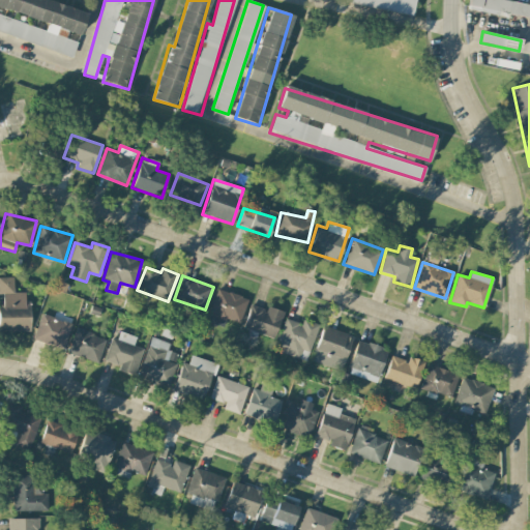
[(0,331),(29,331),(29,292),(15,292),(13,277),(0,277),(0,294),(2,294),(2,302),(0,302),(0,331)]
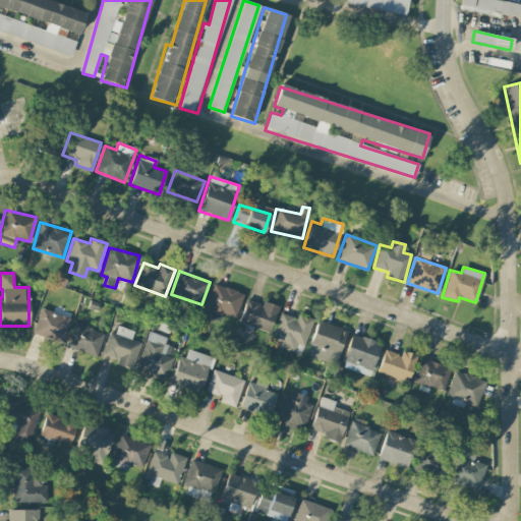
[(243,294),(214,284),(203,316),(219,322),(222,313),(235,317),(243,294)]
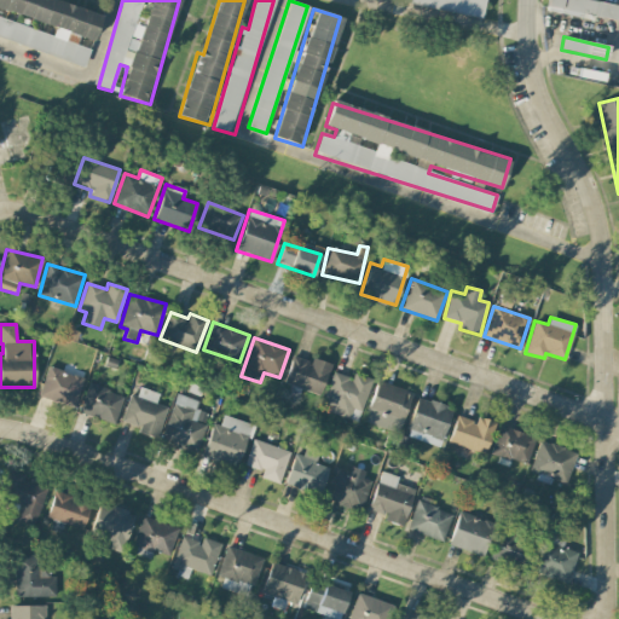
[(331,365),(313,358),(311,363),(294,356),(283,382),(319,397),(331,365)]
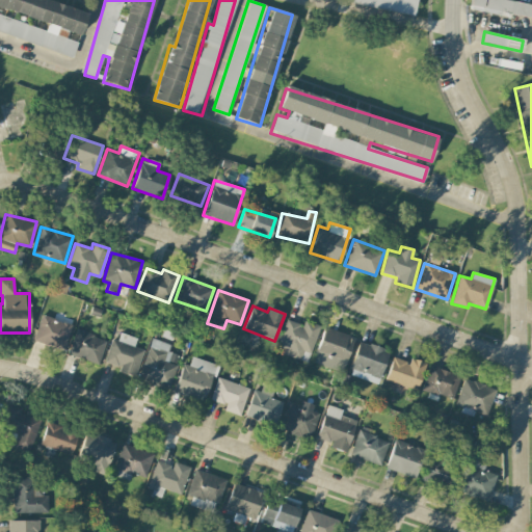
[(71,323),(41,314),(33,340),(62,349),(71,323)]
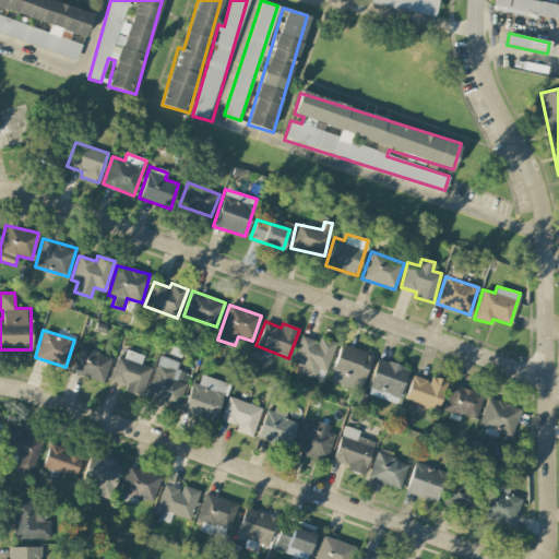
[(316,378),(319,368),(328,371),(336,342),(319,337),(318,342),(300,336),(289,370),(316,378)]
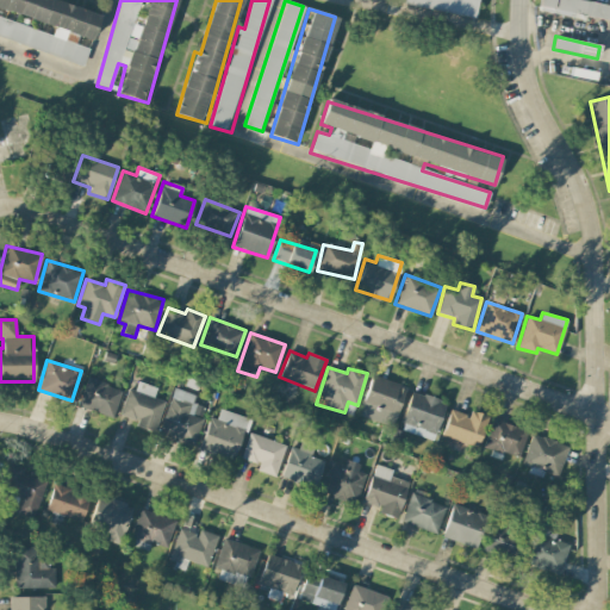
[(396,425),(404,384),(369,377),(360,418),(396,425)]
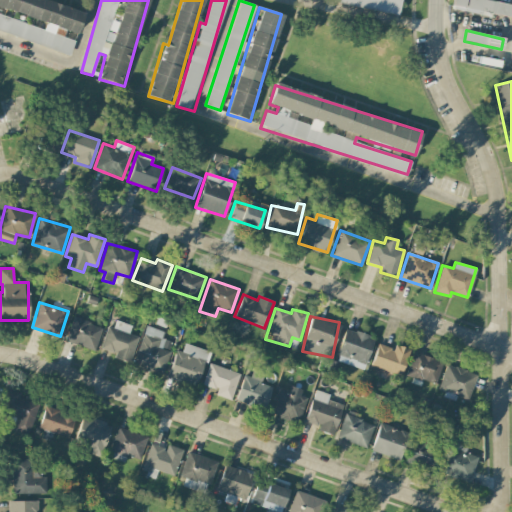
[(94,350),(102,327),(72,317),(65,340),(94,350)]
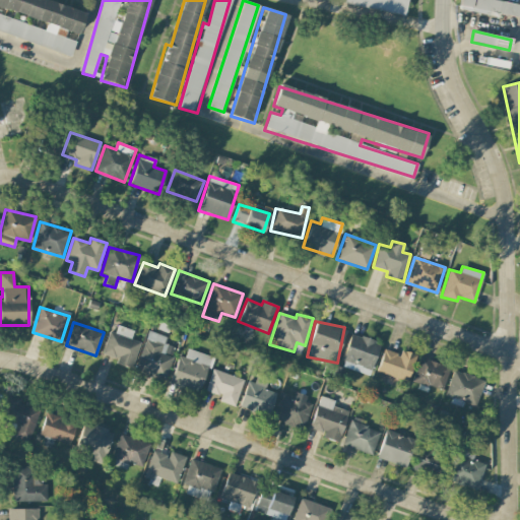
[(116,364),(132,369),(140,341),(130,338),(133,330),(118,326),(115,333),(110,331),(102,354),(117,359),(116,364)]
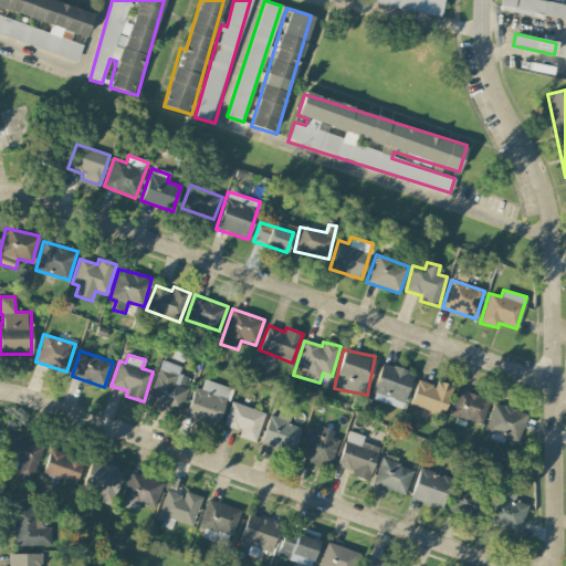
[(180,366),(161,360),(147,402),(179,413),(191,378),(178,374),(180,366)]
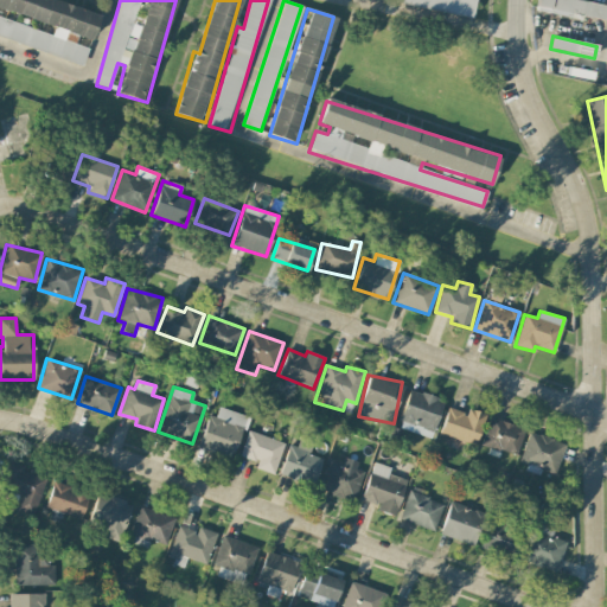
[(443,401),(410,389),(397,427),(430,438),(443,401)]
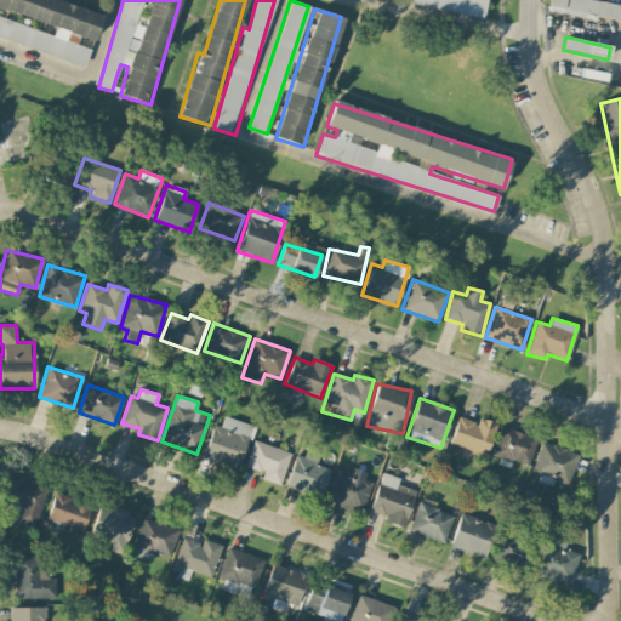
[(214,425),(203,455),(238,468),(254,427),(224,416),(221,427),(214,425)]
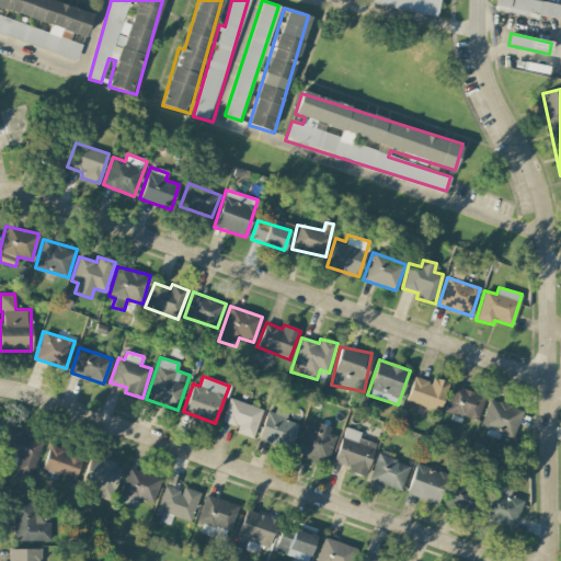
[(441,411),(448,381),(432,378),(432,381),(412,377),(407,402),(441,411)]
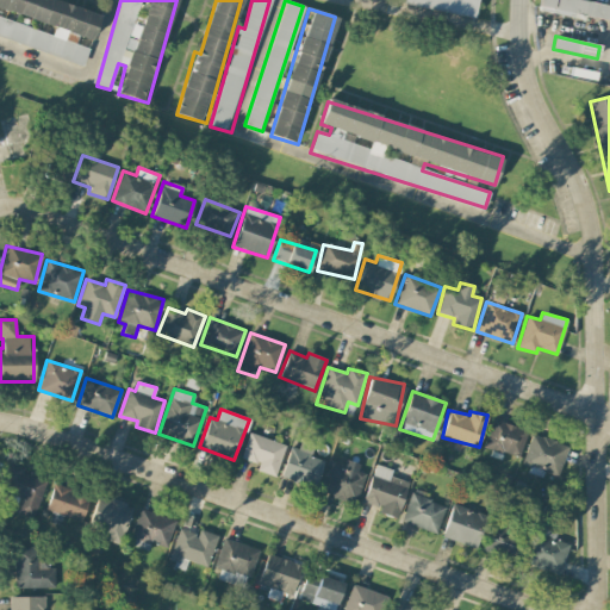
[(520,458),(527,428),(491,419),(485,449),(520,458)]
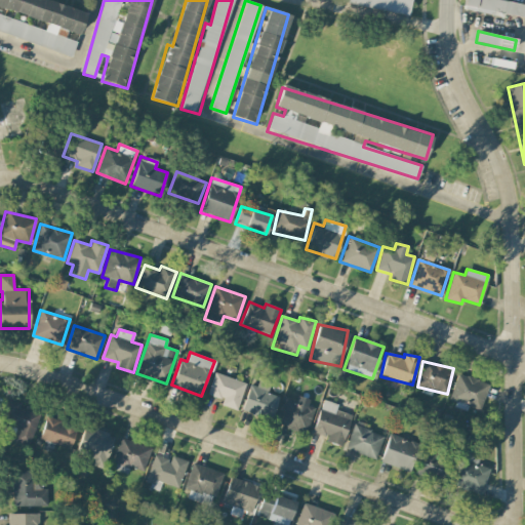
[(208,395),(223,399),(220,405),(237,410),(246,382),(214,372),(208,395)]
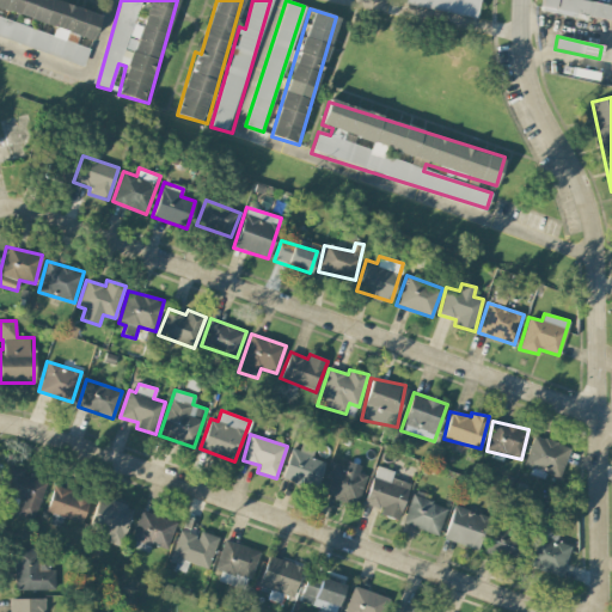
[(569,447),(532,436),(522,466),(561,477),(569,447)]
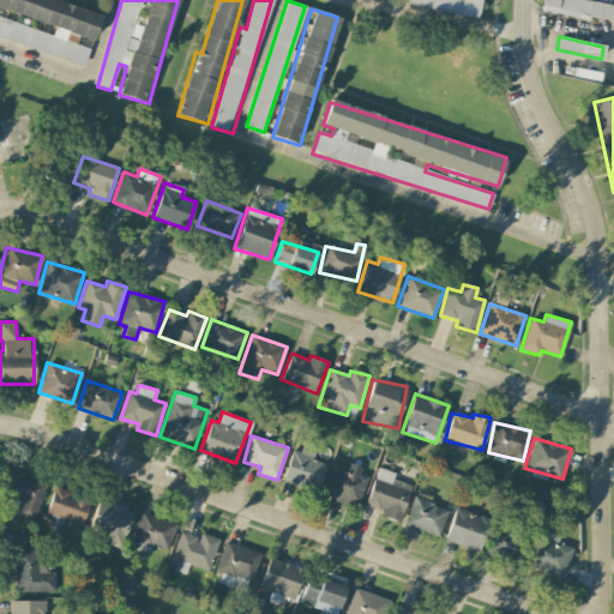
[(326,464),(312,459),(314,451),(308,449),(306,453),(293,449),(282,480),(317,493),(326,464)]
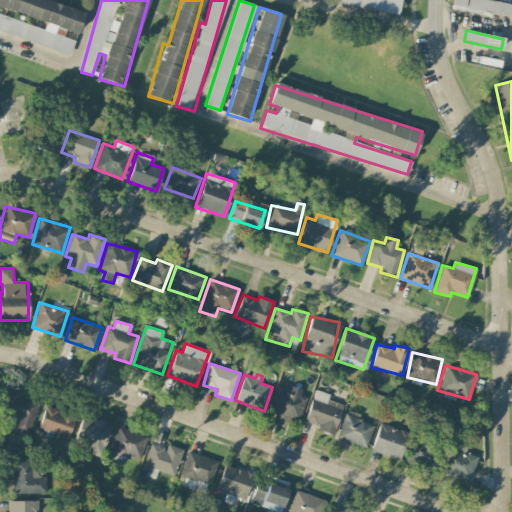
[(290,388),(288,392),(278,388),(269,413),(298,422),(308,394),(290,388)]
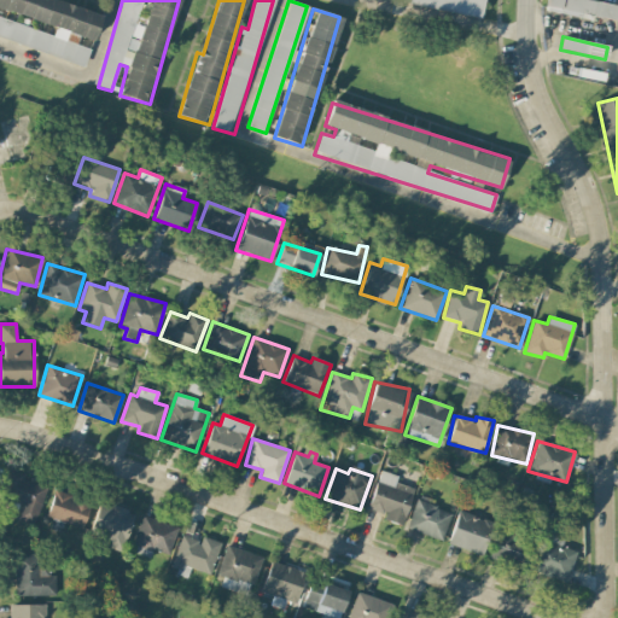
[(413,488),(396,483),(397,474),(378,471),(368,511),(385,513),(383,520),(404,525),(413,488)]
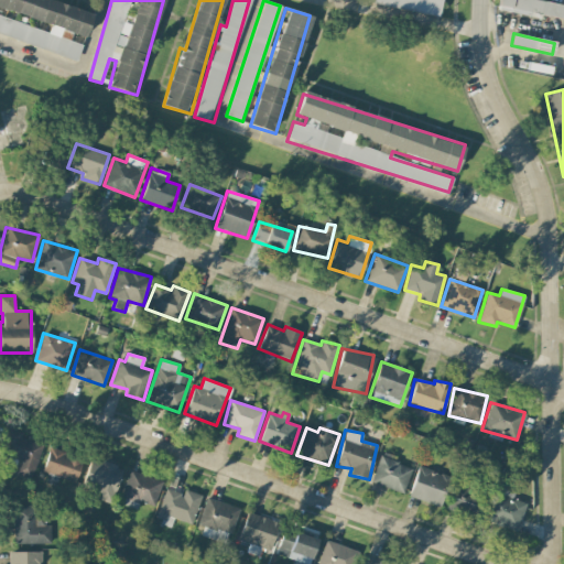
[(43,440),(3,431),(0,443),(0,454),(18,458),(14,474),(34,478),(43,440)]
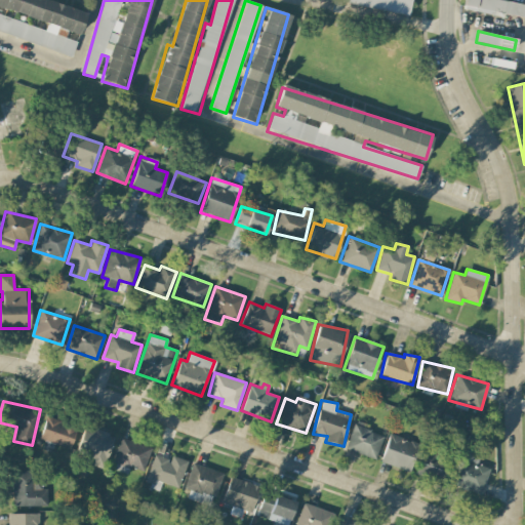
[(39,439),(70,449),(77,428),(46,416),(39,439)]
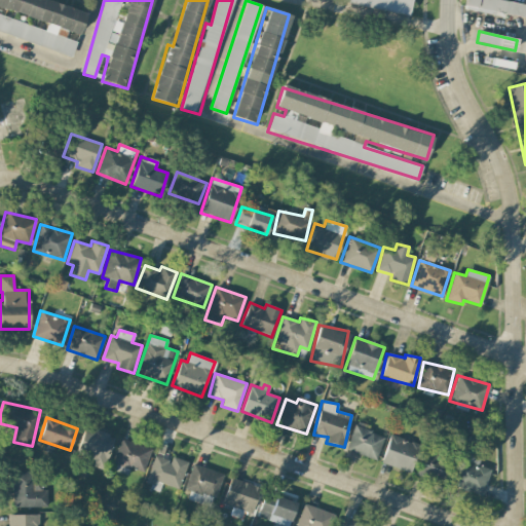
[(384,436),(354,425),(345,450),(375,460),(384,436)]
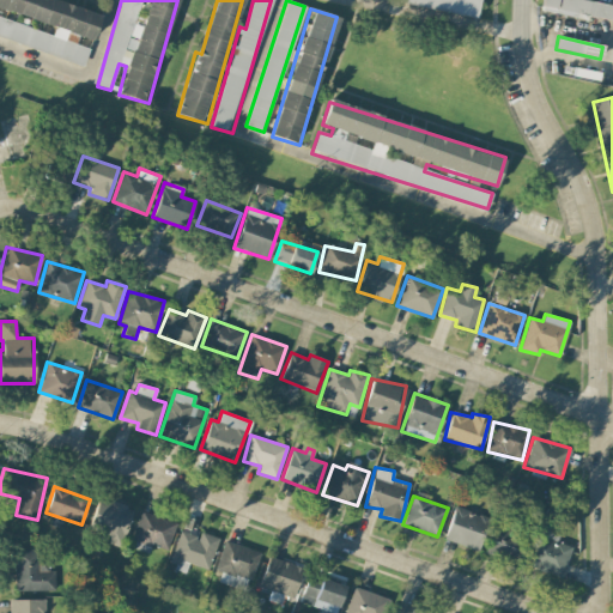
[(133,509),(99,498),(90,527),(104,532),(102,541),(121,547),(133,509)]
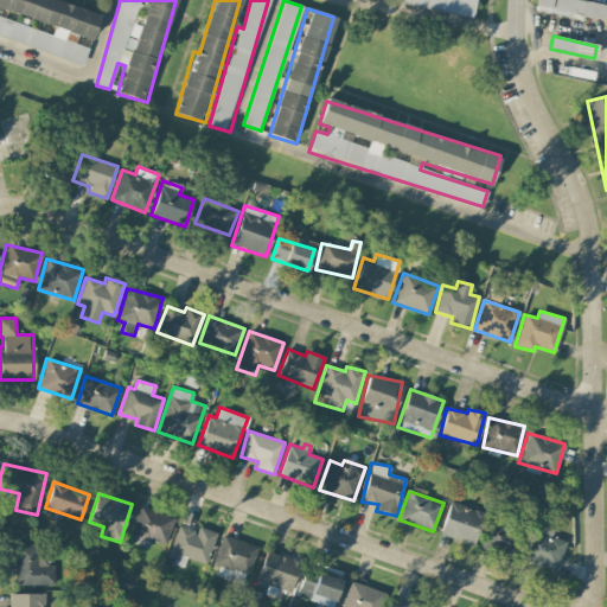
[(439,535),(473,547),(485,513),(451,502),(439,535)]
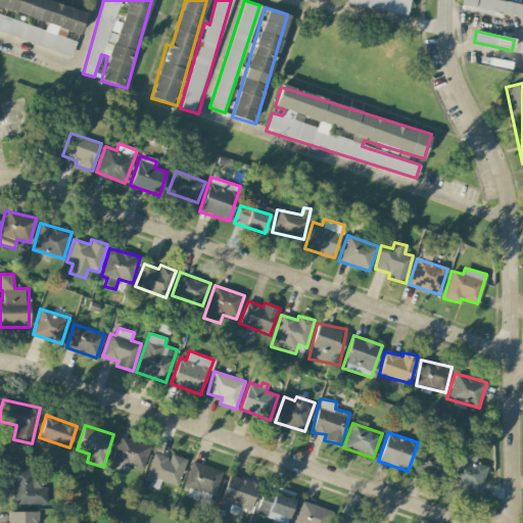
[(150,447),(122,435),(111,460),(116,462),(114,468),(126,472),(129,465),(141,470),(150,447)]
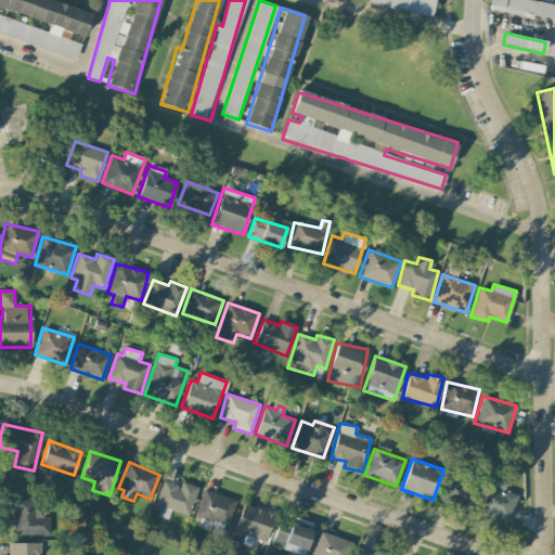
[(506,524),(517,495),(503,490),(505,486),(486,477),(478,497),(474,494),(475,489),(447,478),(438,501),(473,514),(474,511),(506,524)]
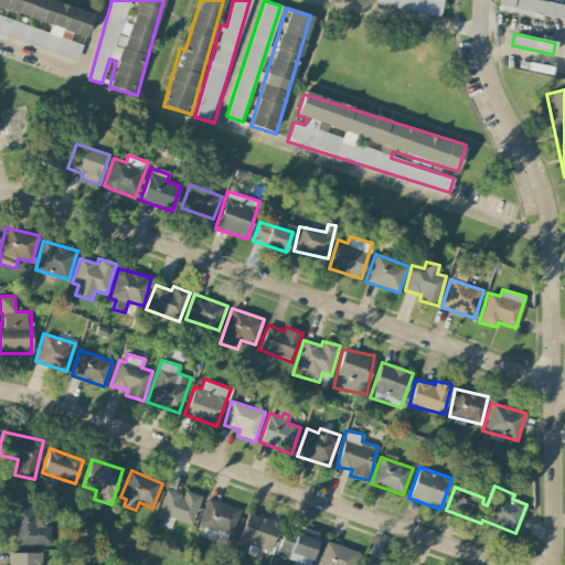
[(155,521),(171,526),(173,520),(192,525),(201,496),(184,491),(183,496),(166,489),(155,521)]
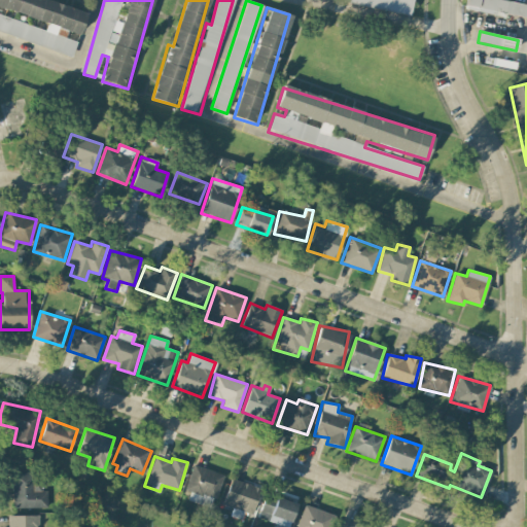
[(222,476),(192,464),(184,489),(190,491),(187,500),(211,507),(222,476)]
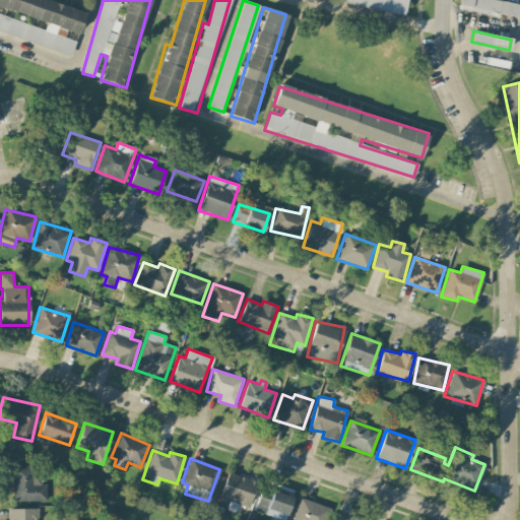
[(47,501),(46,482),(42,482),(42,472),(34,472),(34,465),(12,466),(13,502),(47,501)]
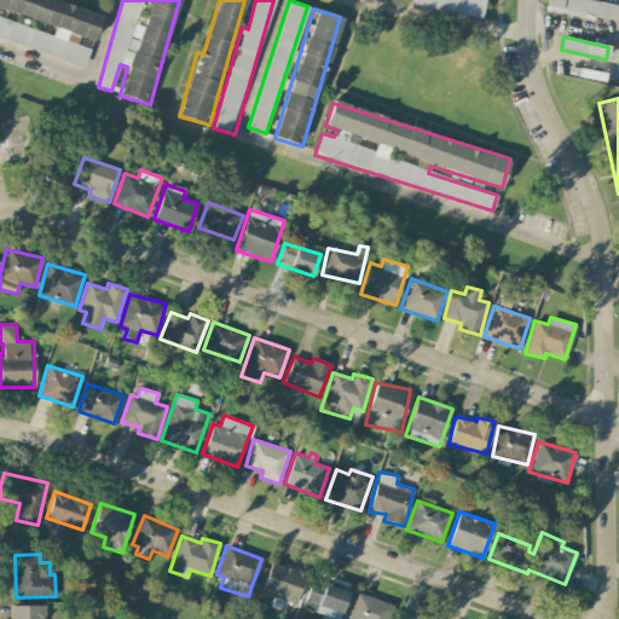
[(306,573),(271,562),(261,593),(276,597),(273,607),(283,611),(285,601),(296,605),(306,573)]
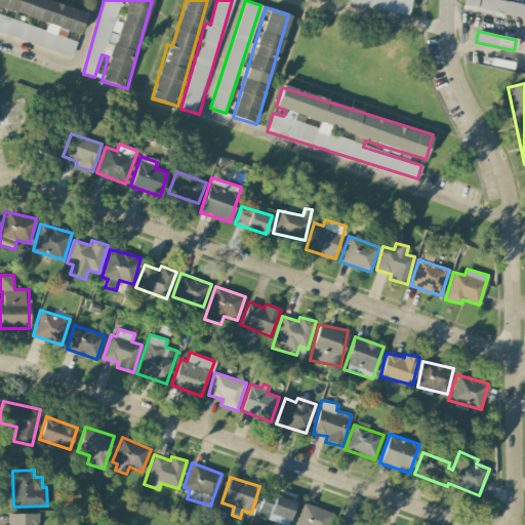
[(286,524),(287,524),(295,501),(265,492),(256,515),(286,524)]
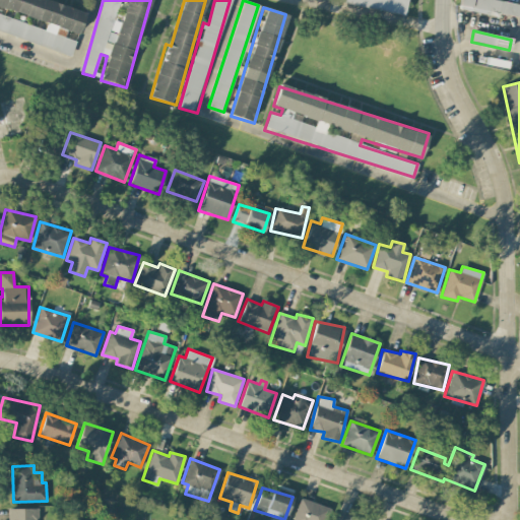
[(325,519),(330,507),(299,498),(291,519),(325,519)]
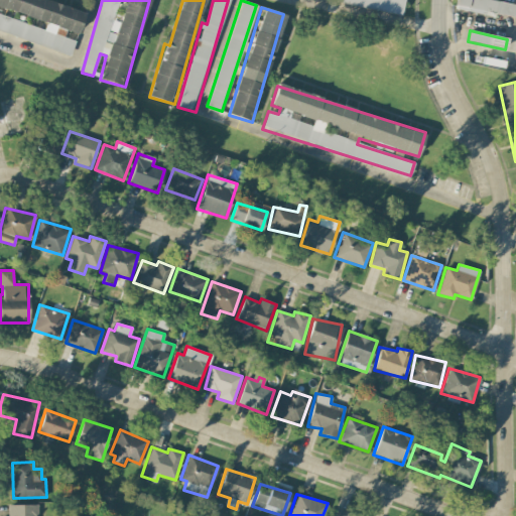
[(37,515),(37,505),(8,505),(8,515),(37,515)]
